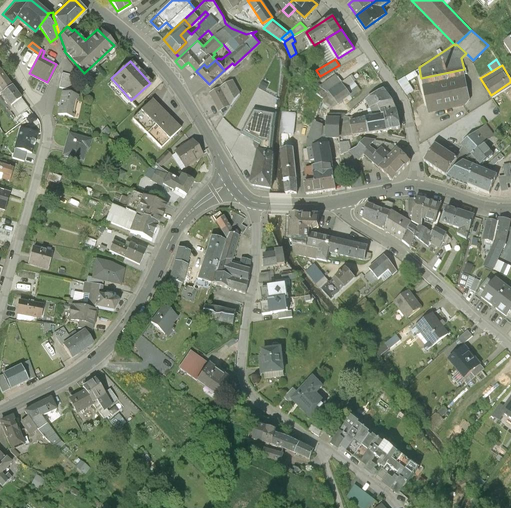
[(397,80),(406,95),(415,90),(409,81),(420,74),(419,67),(397,80)]
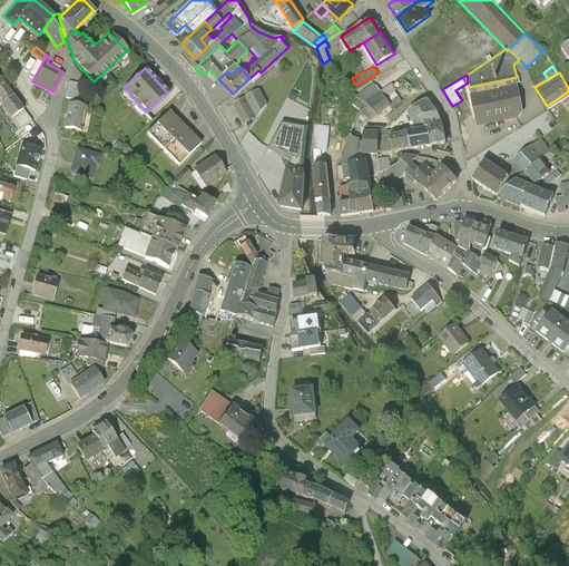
[(517,77),(469,87),(477,125),(517,116),(523,110),(517,77)]
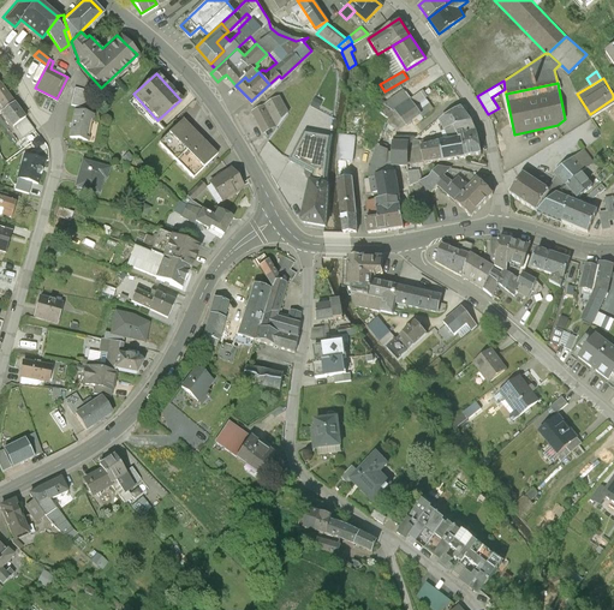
[(393,109),(394,109),(393,108),(410,96),(403,88),(385,102),(393,109)]
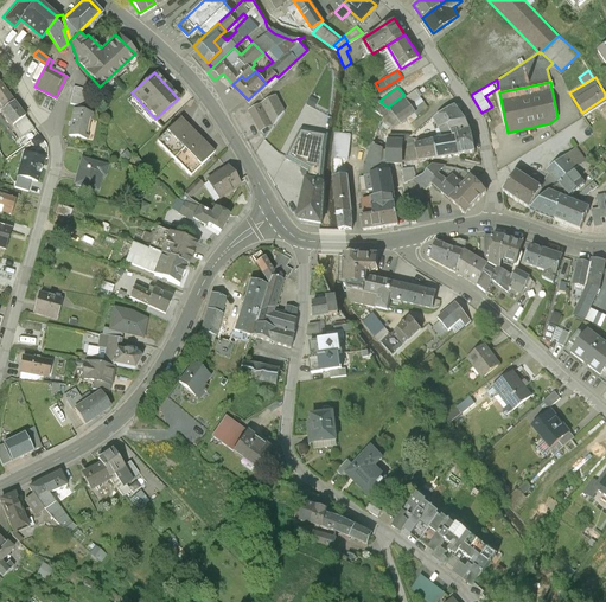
[(423,98),(415,88),(404,95),(413,106),(423,98)]
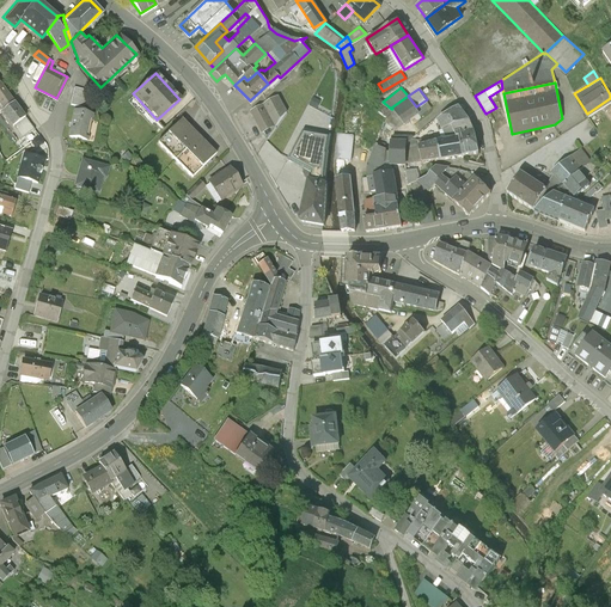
[(285,110),(276,94),(250,109),(262,130),(274,124),(275,124),(285,110)]
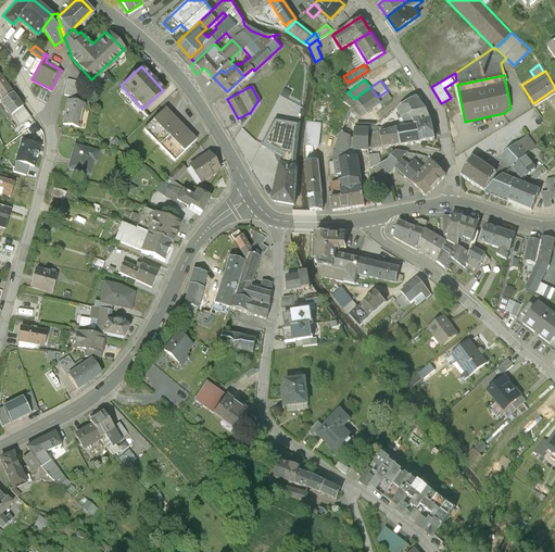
[(370,87),(355,98),(356,99),(366,113),(377,105),(381,102),(378,97),(370,87)]
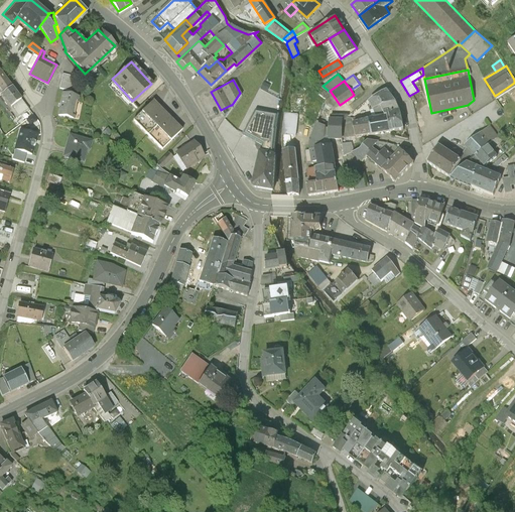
[(364,90),(360,84),(351,90),(354,95),(350,98),(351,100),(364,90)]
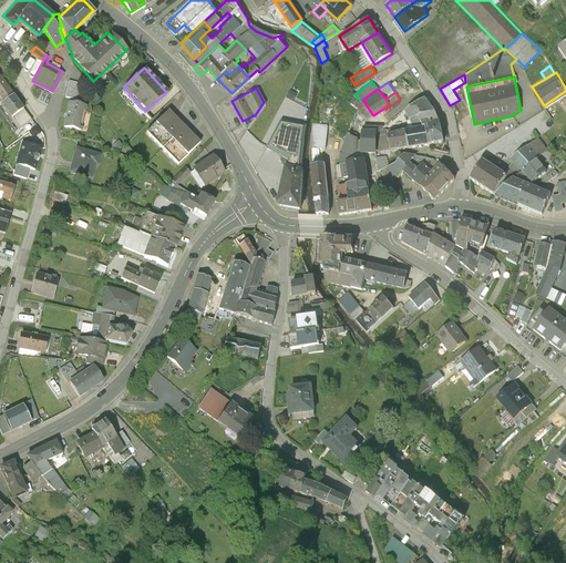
[(11,94),(0,102),(19,128),(30,119),(11,94)]
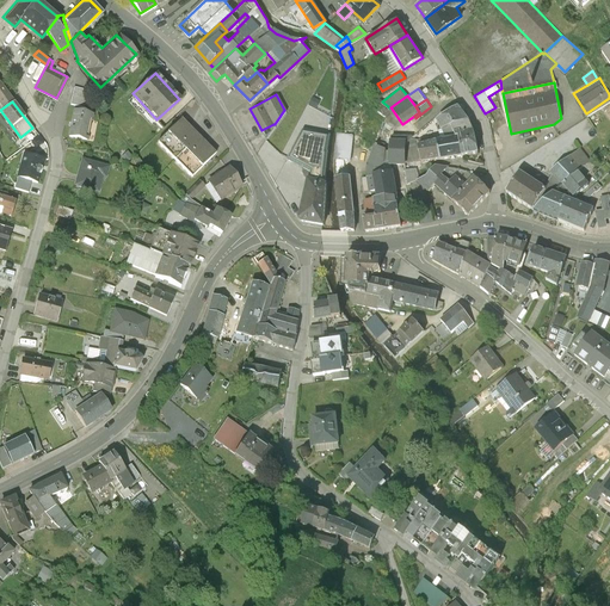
[(457,105),(435,119),(441,129),(450,125),(468,118),(457,105)]
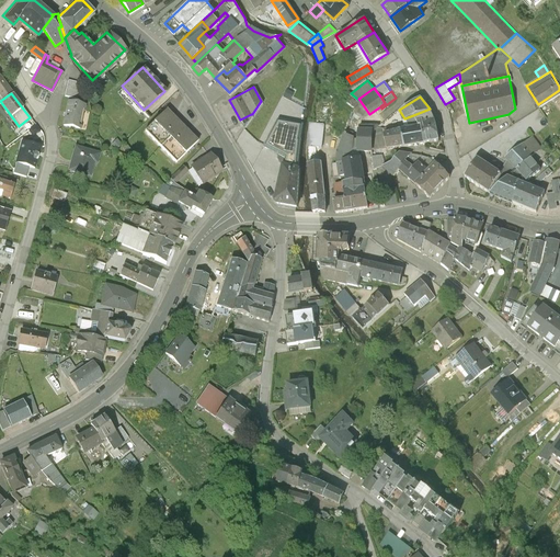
[(83,103),(67,100),(63,123),(78,126),(83,103)]
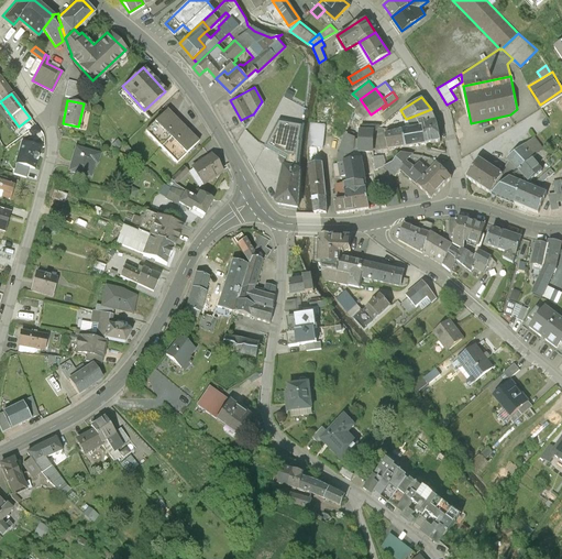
[(436,118),(431,109),(415,116),(418,121),(436,118)]
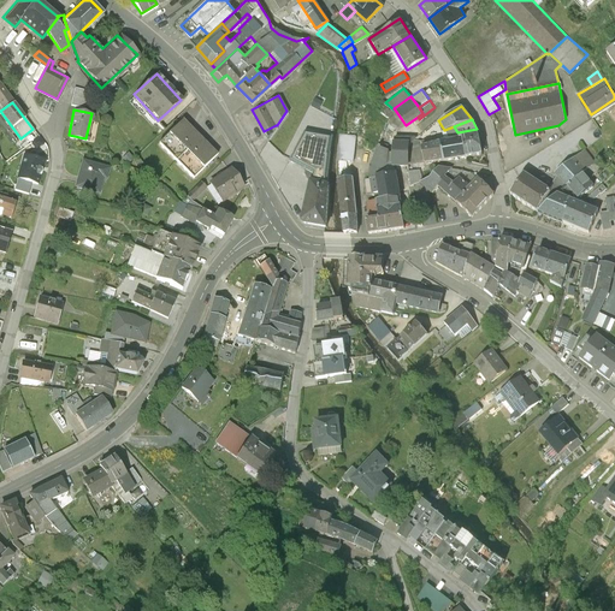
[(213,155),(178,120),(158,142),(191,176),(213,155)]
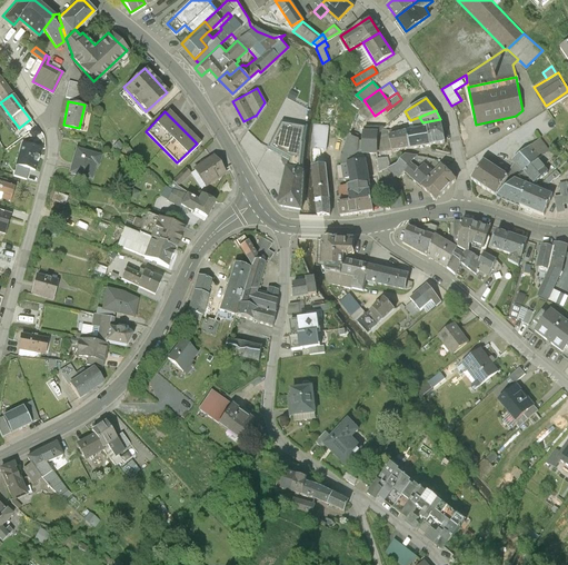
[(286,164),(286,166),(300,170),(307,124),(281,119),(266,146),(281,155),(280,157),(282,161),(286,164)]
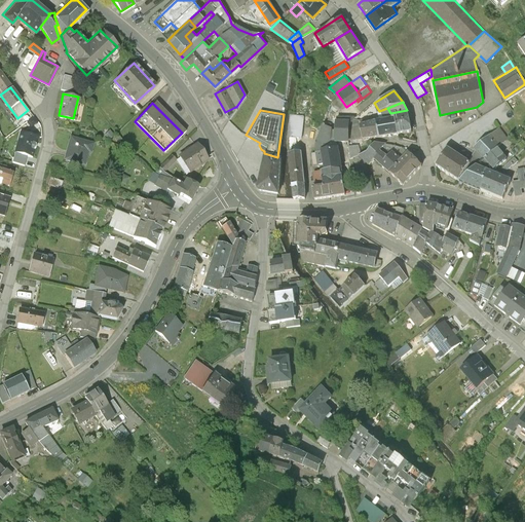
[(394,118),(397,134),(411,131),(407,110),(390,113),(391,116),(391,118),(394,118)]
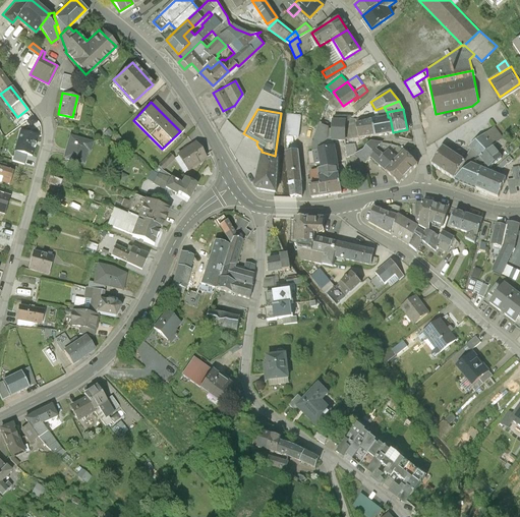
[(300,115),(288,112),(284,131),(296,134),(300,115)]
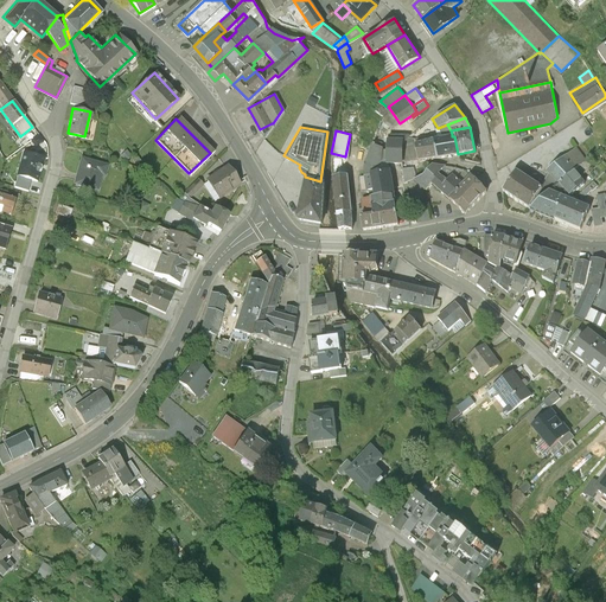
[(404,134),(388,134),(387,161),(401,161),(401,140),(404,140),(407,136),(404,134)]
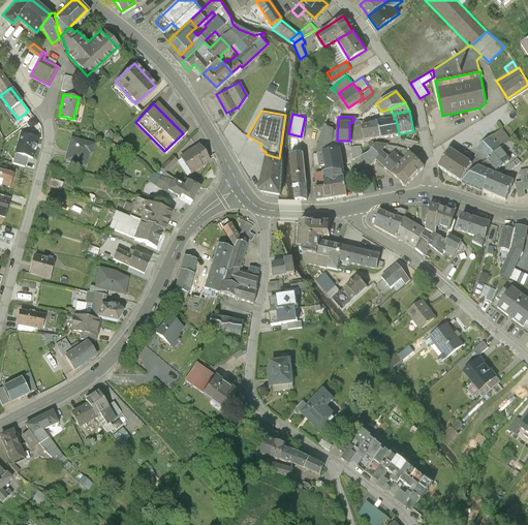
[(364,141),(399,134),(396,119),(394,119),(394,117),(378,120),(362,125),(364,141)]
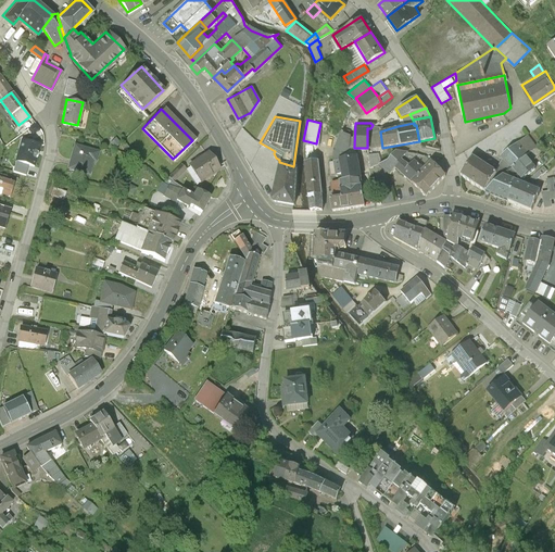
[(527,134),(515,143),(526,155),(535,147),(538,145),(527,134)]
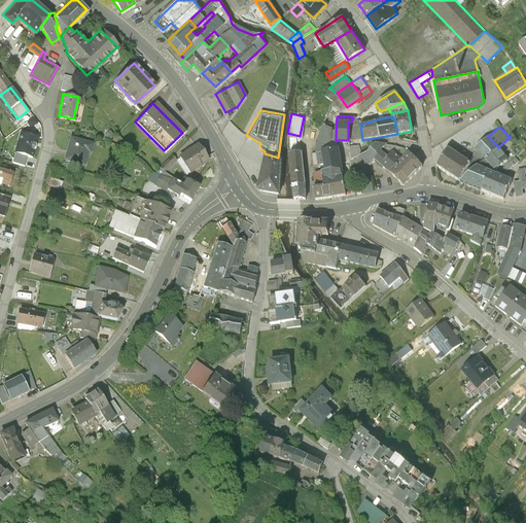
[(36,137),(19,133),(13,151),(31,157),(32,152),(31,151),(32,149),(33,148),(34,147),(35,146),(34,144),(33,143),(34,141),(35,141),(36,137)]
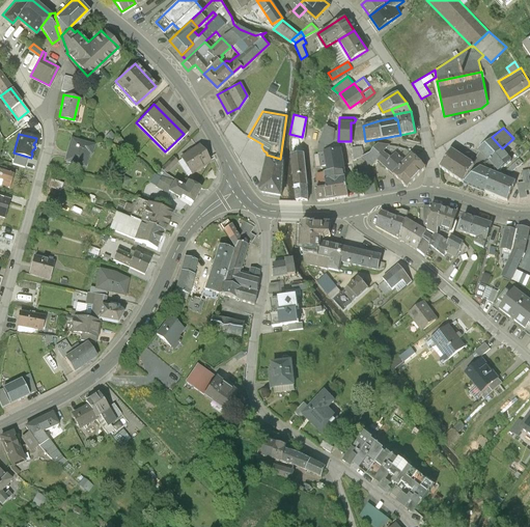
[(492,137),(478,148),(479,150),(487,160),(489,160),(501,148),(502,148),(492,137)]
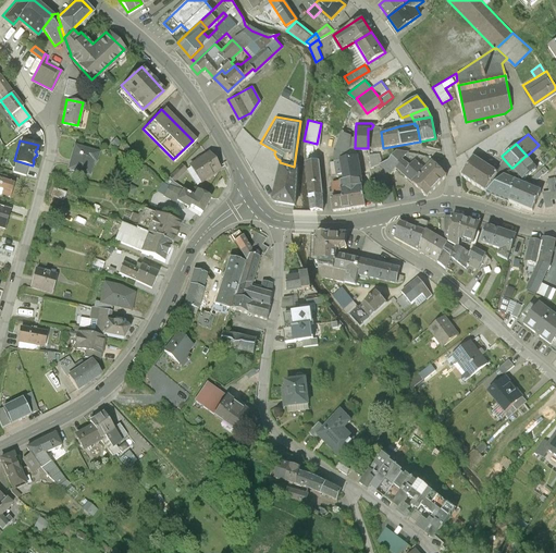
[(95,149),(72,145),(68,166),(78,168),(77,169),(88,171),(90,157),(94,158),(95,149)]
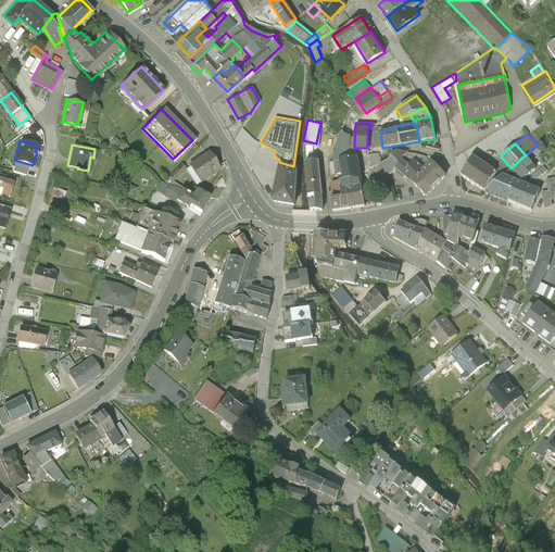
[(526,155),(525,155),(512,167),(521,178),(535,166),(530,160),(540,151),(535,147),(526,155)]
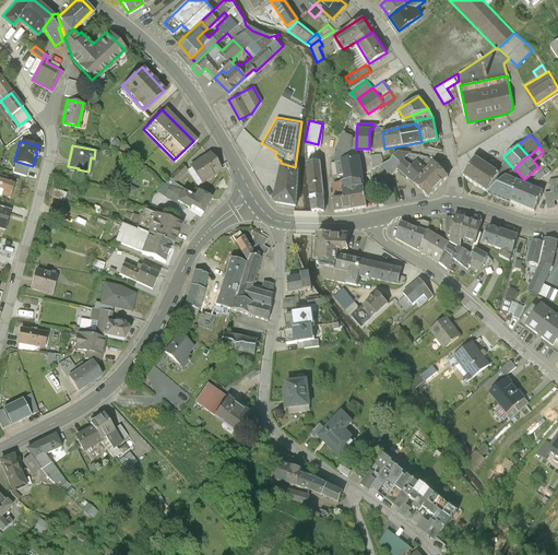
[(346,151),(335,151),(336,166),(337,173),(344,172),(345,178),(361,177),(358,156),(346,157),(346,151)]
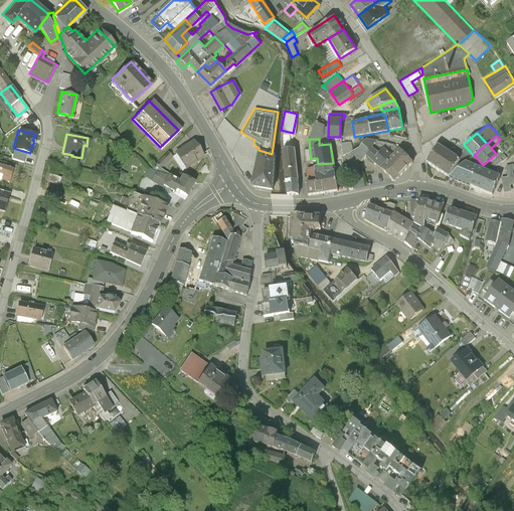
[(202,156),(191,140),(174,151),(184,167),(202,156)]
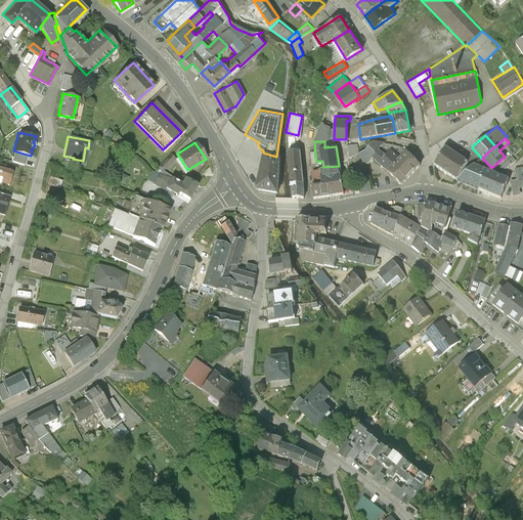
[(467,160),(445,146),(433,164),(453,178),(455,179),(468,161),(467,160)]
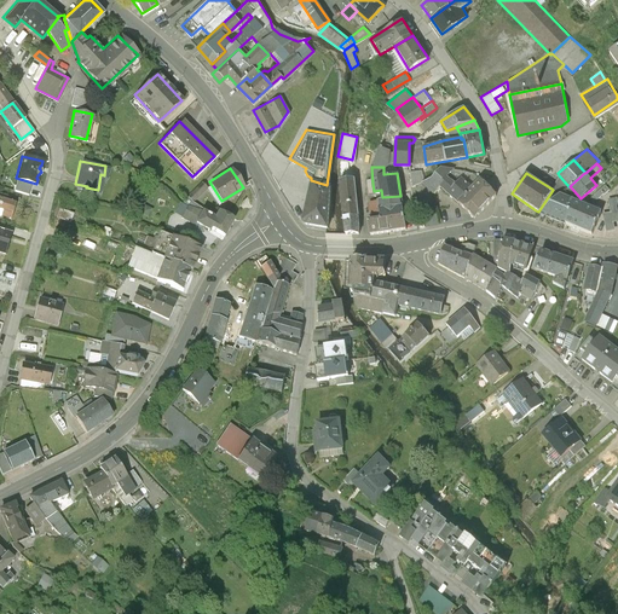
[(559,175),(552,189),(553,190),(561,195),(569,186),(559,175)]
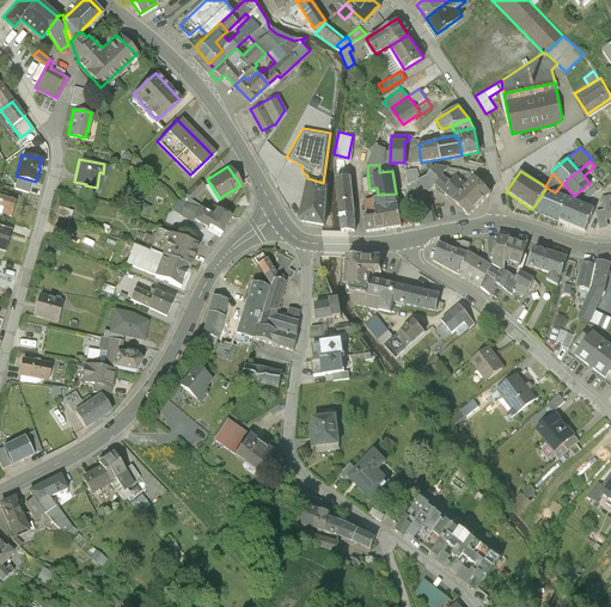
[(435,184),(453,201),(468,185),(456,176),(451,182),(444,175),(435,184)]
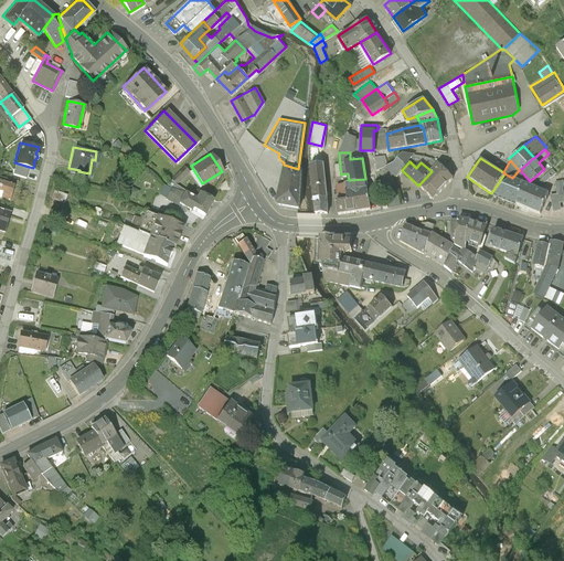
[(309,176),(323,175),(322,162),(308,163),(309,176)]
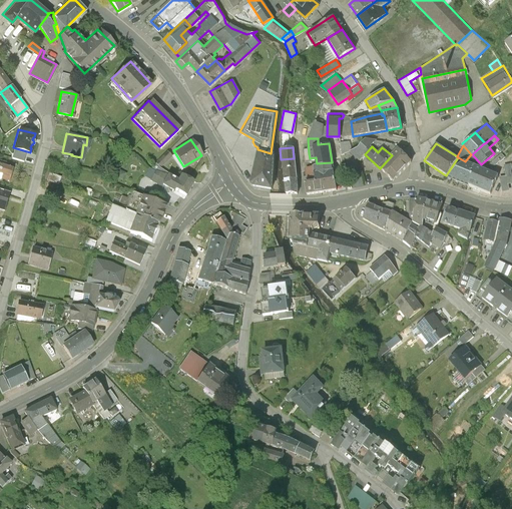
[(412,160),(398,148),(392,155),(380,168),(394,180),(412,160)]
